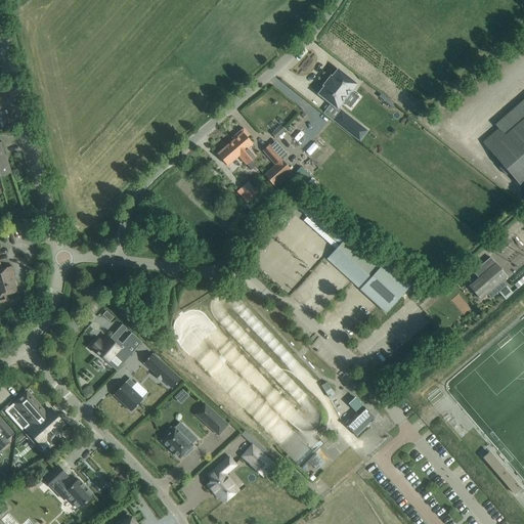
[(337,108),(349,93),(350,93),(351,92),(350,91),(356,84),(338,70),(332,78),(331,77),(323,86),(324,86),(318,94),(337,108)]
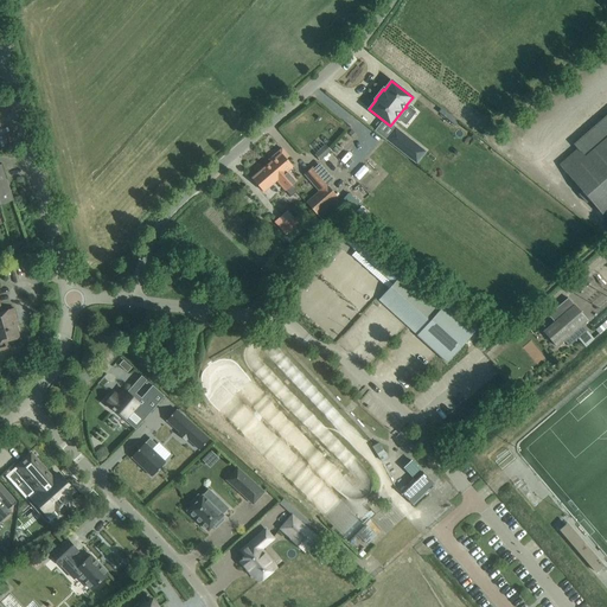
[(576,151),(558,165),(567,174),(581,191),(579,195),(587,203),(589,200),(605,218),(606,216),(606,115),(573,146),(576,151)]
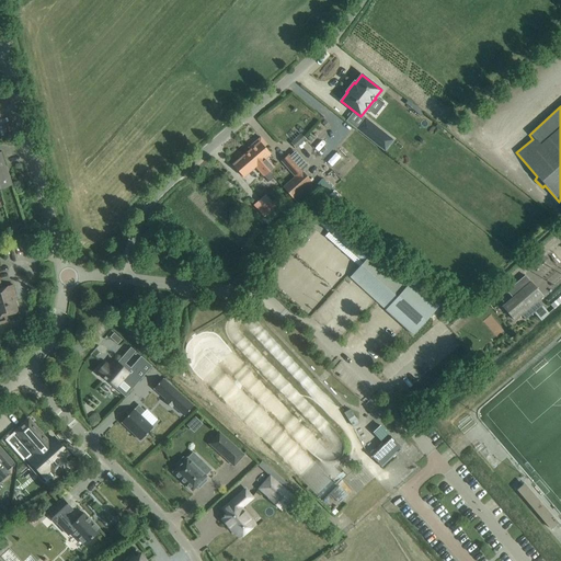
[(365,118),(357,128),(379,147),(387,137),(365,118)]
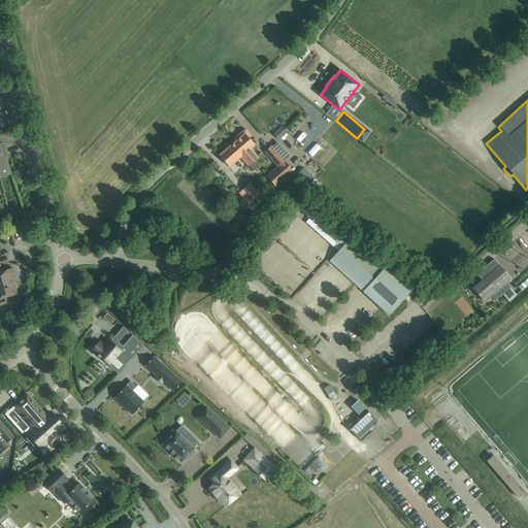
[(284,127),(274,135),(278,140),(288,131),(284,127)]
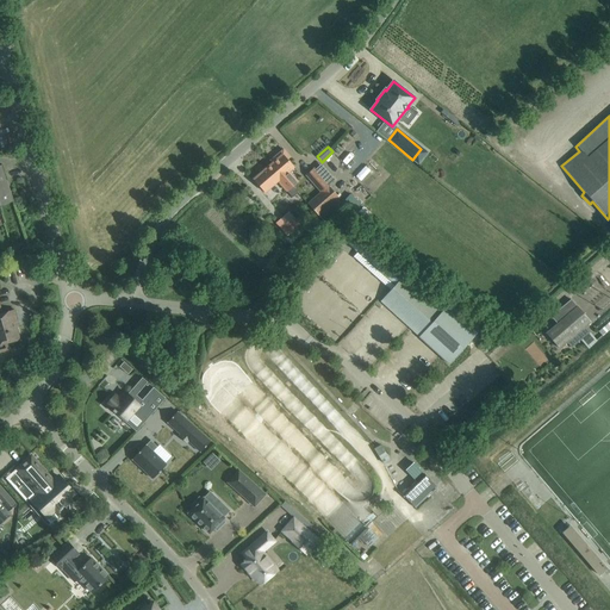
[(275,161),(272,165),(292,187),(297,182),(288,172),(293,167),(287,160),(290,157),(284,150),(273,159),(275,161)]
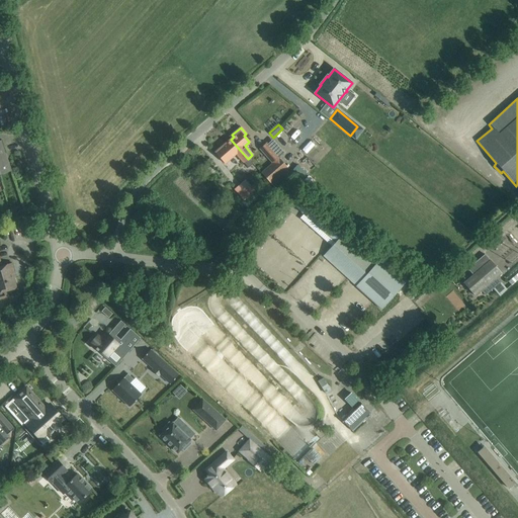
[(227,143),(214,153),(222,161),(225,164),(236,154),(244,163),(248,169),(253,165),(248,159),(231,140),(227,143)]
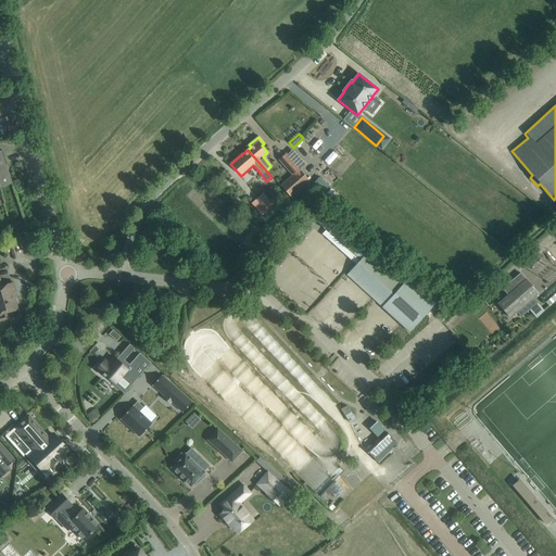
[(0,193),(1,193),(0,190),(0,187),(12,184),(1,151),(0,151),(0,193)]
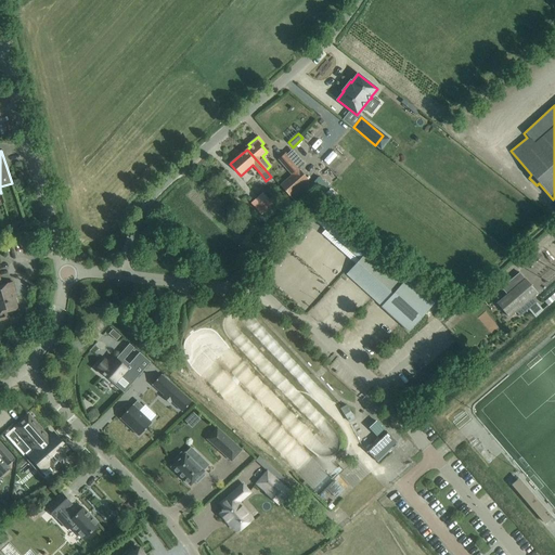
[(285,153),(278,159),(289,173),(291,176),(280,185),(289,196),(308,180),(300,171),(298,169),(297,167),(286,155),(285,153)]
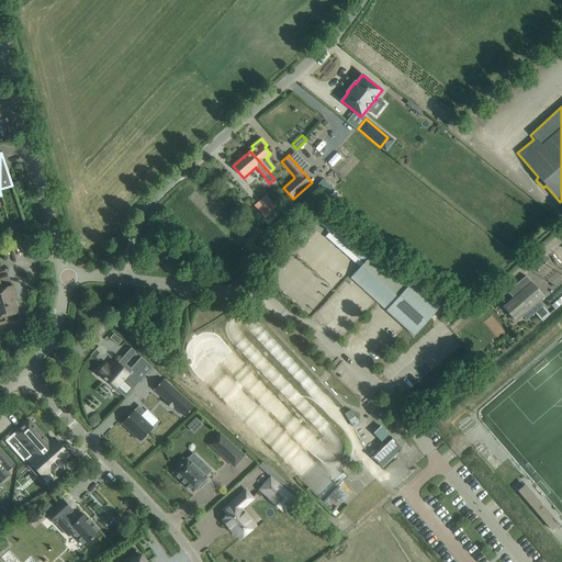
[(267,194),(254,206),(263,216),(263,217),(265,217),(277,206),(267,194)]
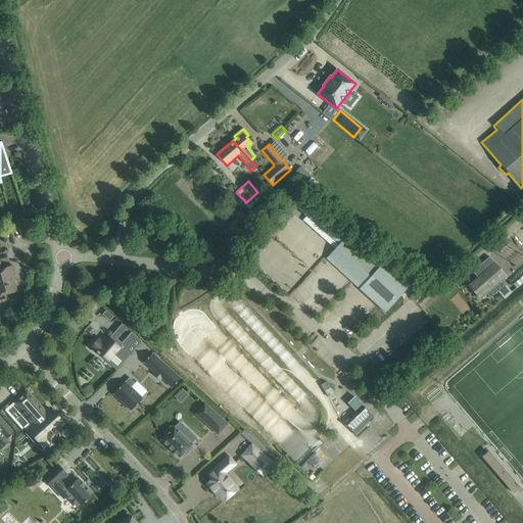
[(316,204),(306,215),(337,242),(339,244),(326,258),(360,288),(377,304),(385,313),(386,312),(411,284),(379,255),(374,260),(347,236),(349,233),(316,204)]
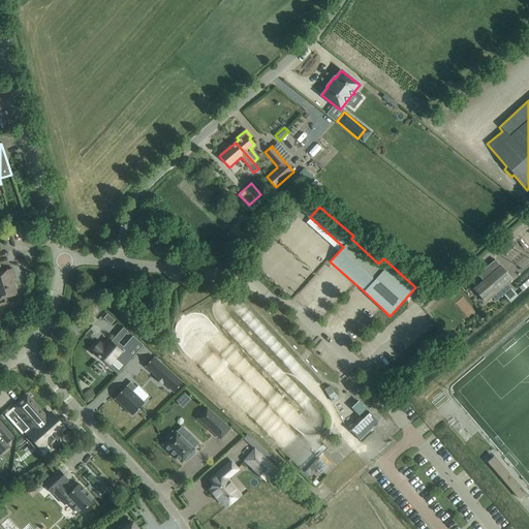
[(477,275),(485,282),(475,290),(485,303),(492,298),(495,302),(511,288),(507,284),(511,280),(495,259),(477,275)]
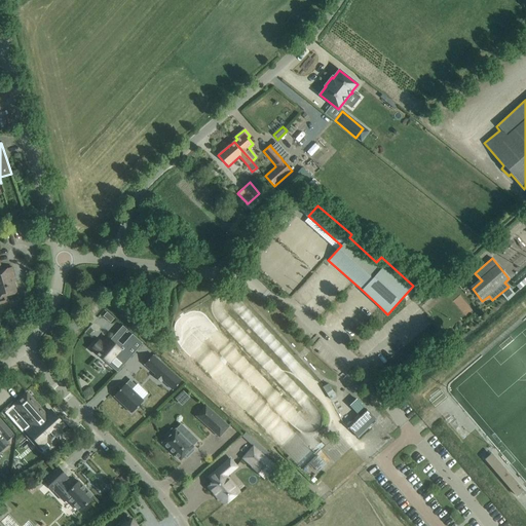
[(0,303),(7,302),(5,296),(16,293),(13,280),(12,282),(11,278),(14,277),(11,267),(1,270),(0,264),(0,303)]
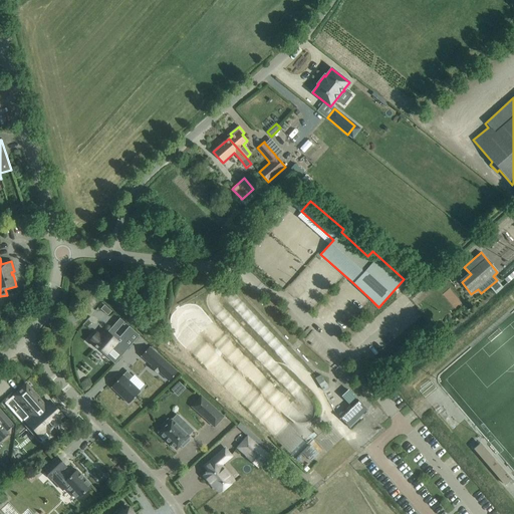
[(97,332),(90,340),(97,347),(98,345),(106,352),(112,346),(121,355),(140,336),(130,326),(120,337),(112,329),(109,333),(108,332),(103,337),(97,332)]
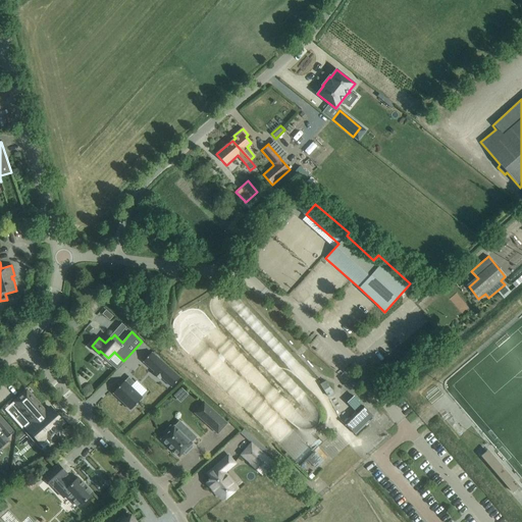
[(151,353),(143,362),(154,372),(153,373),(160,379),(161,378),(171,387),(179,377),(151,353)]
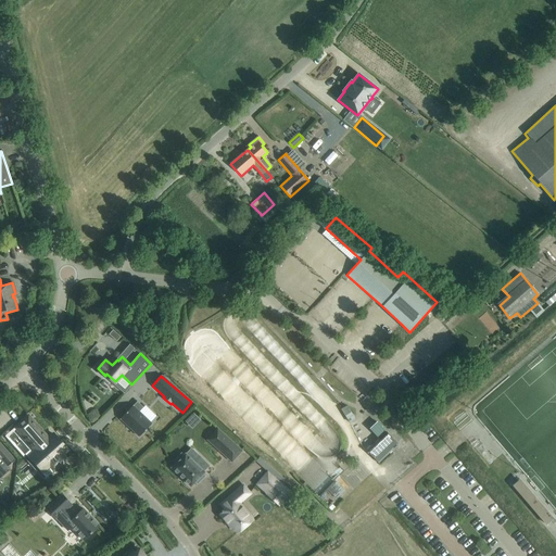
[(133,405),(121,418),(139,437),(151,424),(139,412),(143,407),(137,402),(133,406),(133,405)]
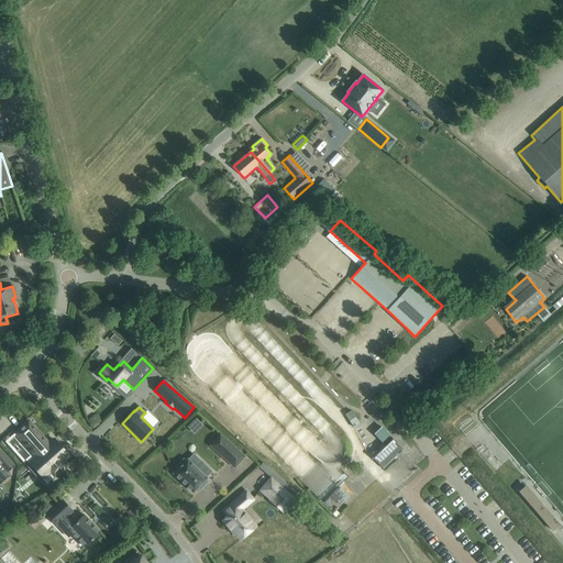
[(26,422),(10,438),(20,449),(20,448),(31,461),(29,463),(40,475),(45,470),(53,478),(66,466),(58,457),(64,453),(59,449),(58,449),(55,446),(56,445),(52,441),(47,445),(26,422)]
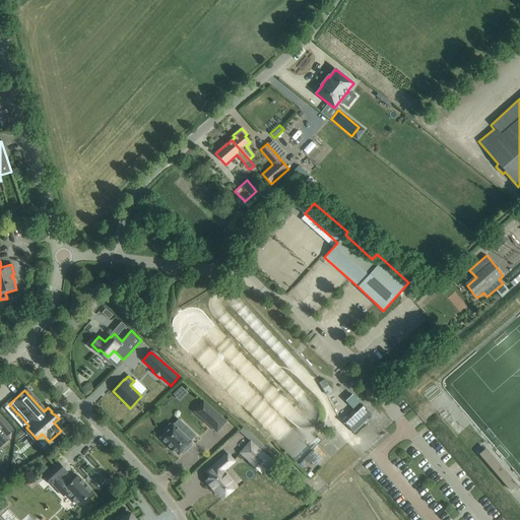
[(362,403),(361,403),(353,394),(346,400),(354,409),(341,421),(352,434),(373,415),(362,403)]
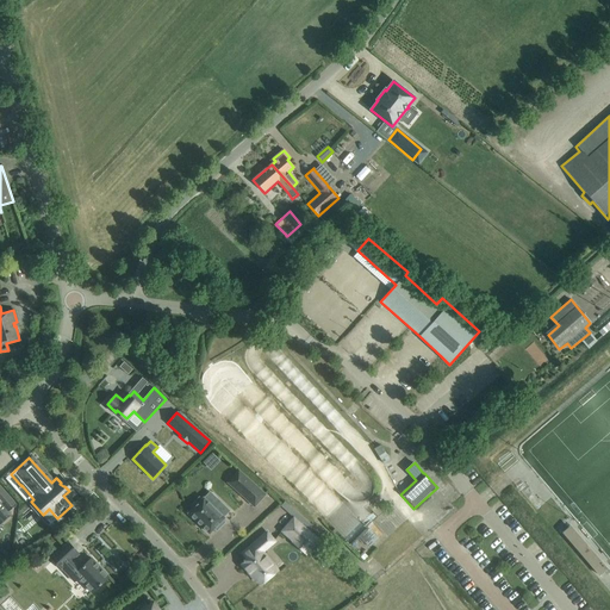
[(238,471),(228,483),(246,499),(257,487),(238,471)]
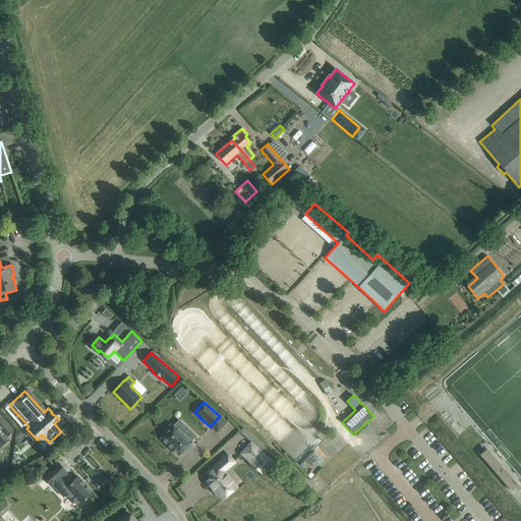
[(14,431),(0,415),(0,439),(5,435),(8,437),(14,431)]
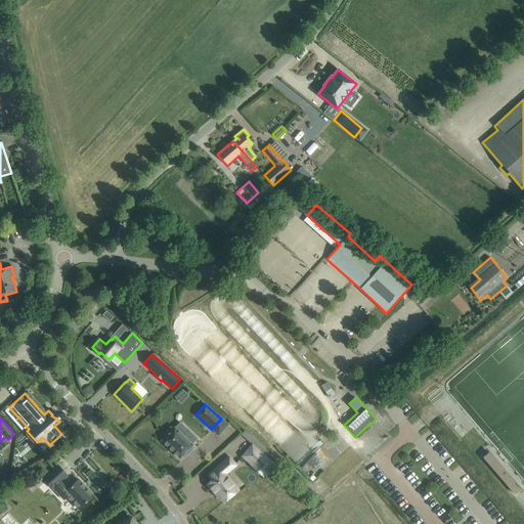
[(166,437),(162,441),(179,459),(184,453),(186,455),(192,448),(190,446),(192,445),(191,444),(197,439),(190,433),(185,438),(182,435),(175,428),(173,430),(171,427),(164,434),(166,437)]
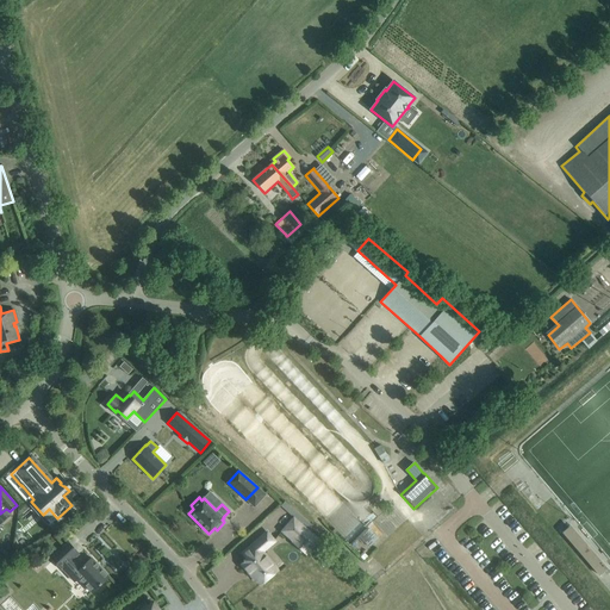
[(310,549),(318,540),(293,518),(281,531),(294,542),(299,536),(310,546),(309,548),(310,549)]
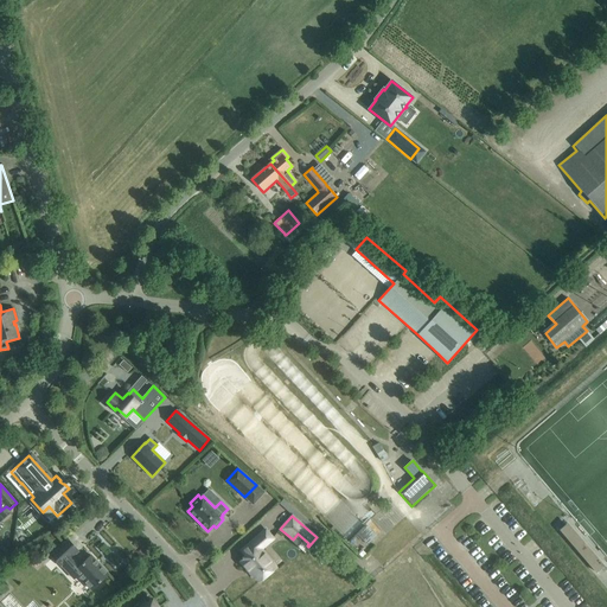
[(599,572),(606,564),(568,523),(561,529),(599,572)]
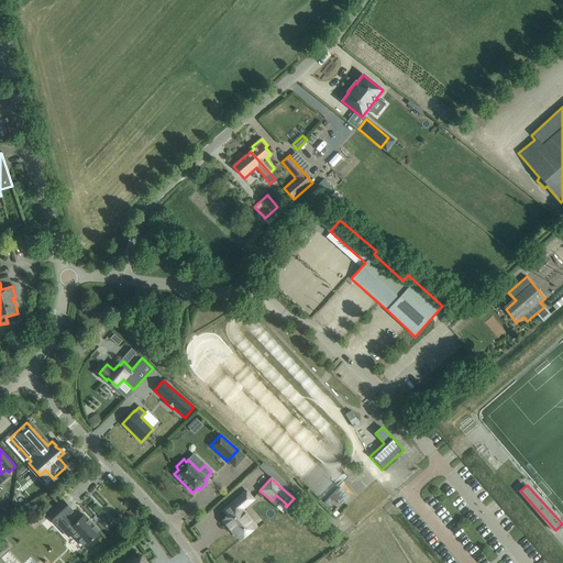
[(341,486),(332,495),(341,504),(350,496),(341,486)]
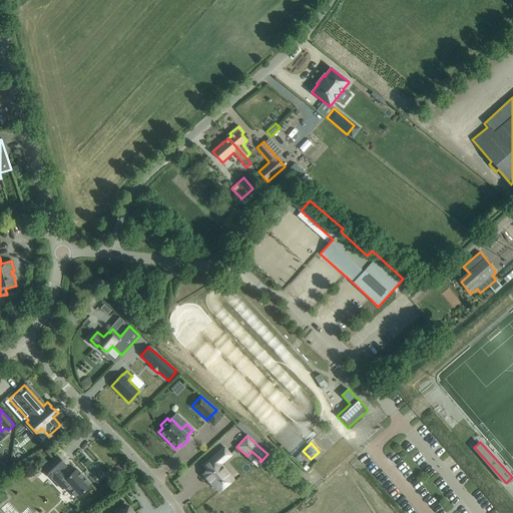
[(219,492),(233,480),(220,464),(230,455),(224,448),(203,466),(207,470),(202,474),(209,482),(210,482),(219,492)]
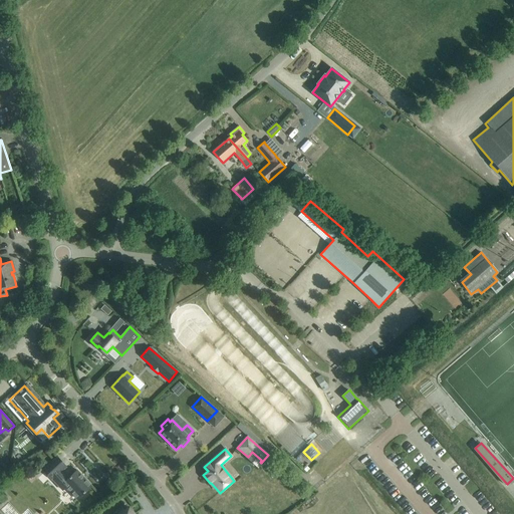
[(65,487),(77,499),(91,486),(77,470),(69,478),(62,471),(66,467),(57,458),(43,471),(52,480),(62,490),(65,487)]
